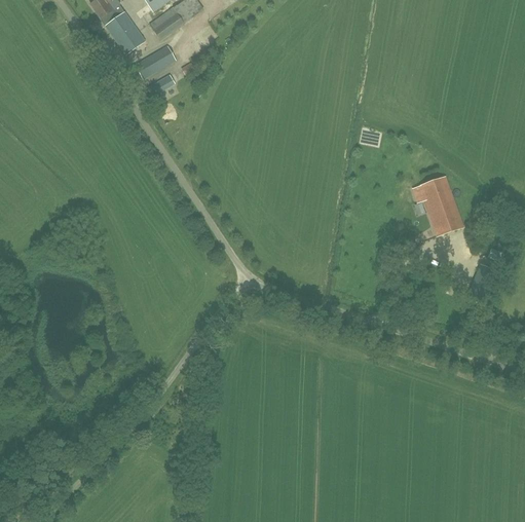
[(91,0),(88,2),(100,16),(105,23),(125,52),(144,40),(117,3),(111,7),(107,1),(108,0),(91,0)]
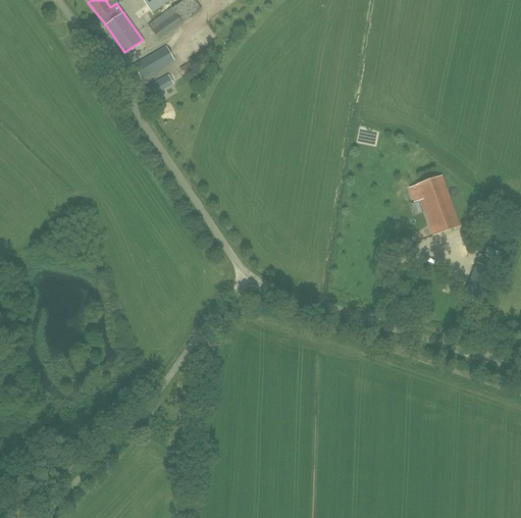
[(145,0),(151,9),(160,3),(164,9),(147,21),(151,28),(158,39),(183,22),(181,21),(195,12),(201,7),(196,0),(145,0)]
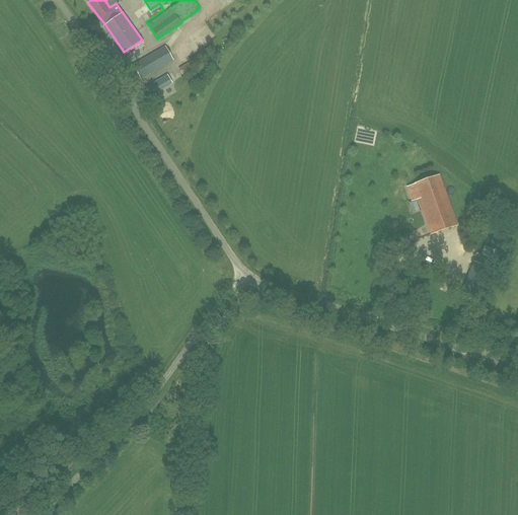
[(141,76),(172,57),(163,44),(133,63),(141,76)]
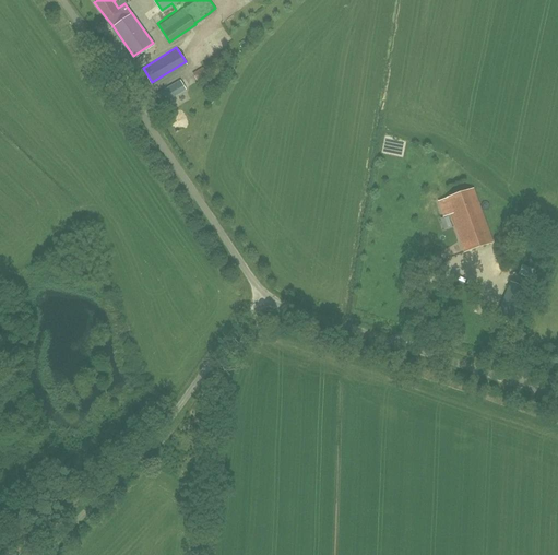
[(201,66),(192,71),(196,78),(205,71),(201,66)]
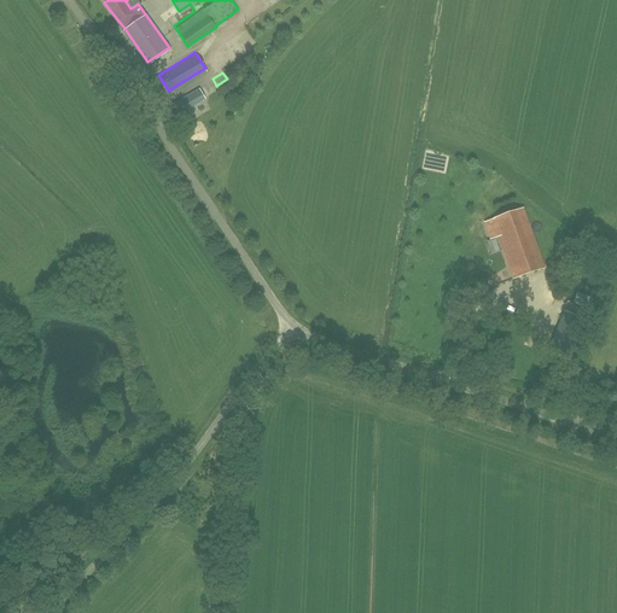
[(173,99),(174,101),(179,110),(204,95),(198,85),(173,99)]
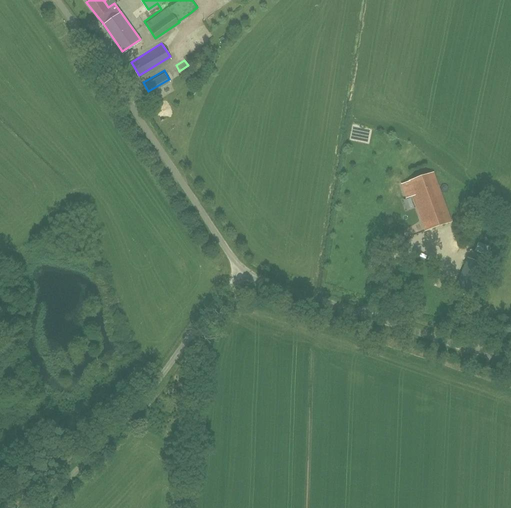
[(449,219),(432,170),(407,178),(425,227),(449,219)]
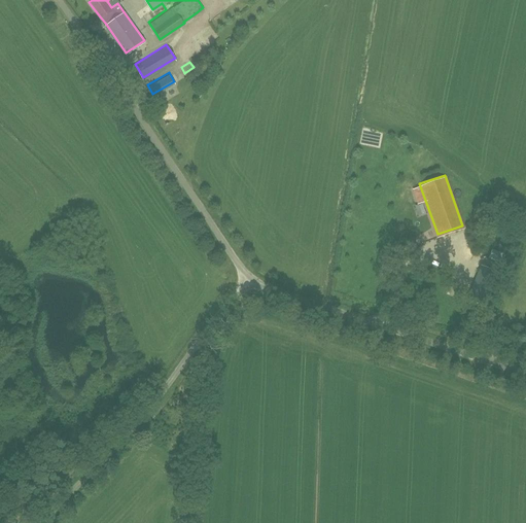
[(491,244),(488,252),(501,257),(504,249),(491,244)]
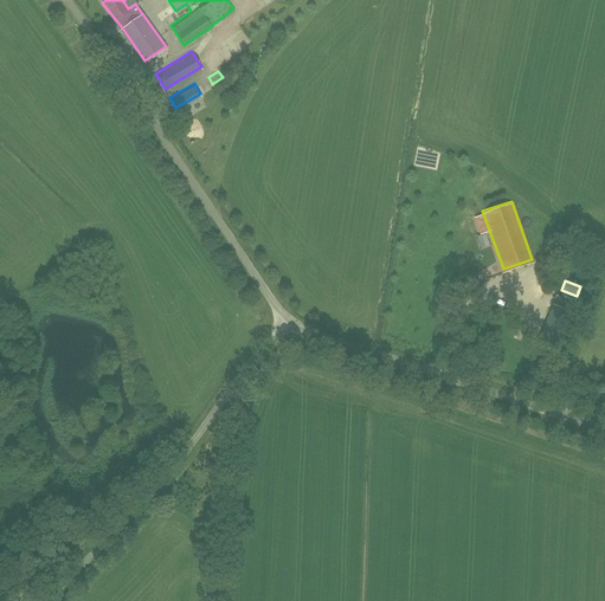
[(444,291),(438,304),(451,310),(457,298),(444,291)]
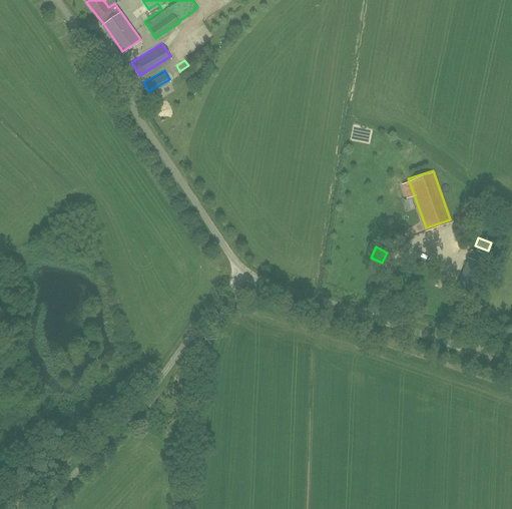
[(454,289),(471,296),(484,261),(467,253),(454,289)]
